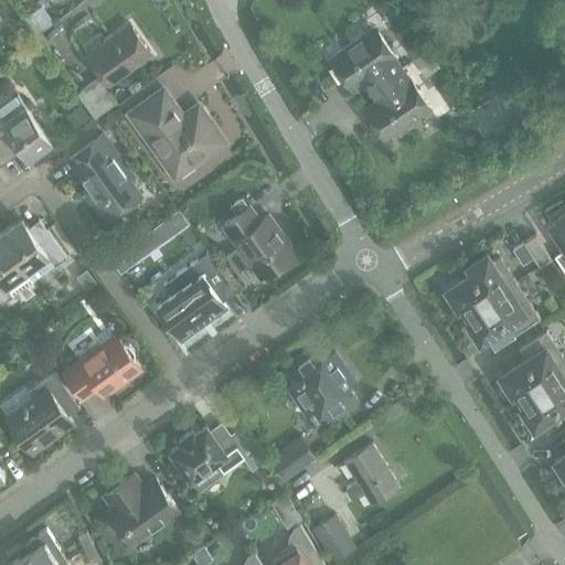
[(152,56),(153,55),(130,23),(87,54),(108,83),(150,53),(152,56)]
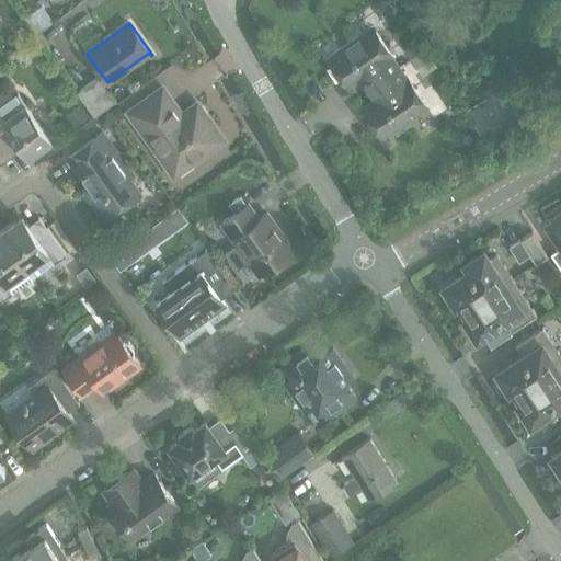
[(358,36),(328,57),(344,80),(348,88),(361,79),(367,89),(400,67),(376,32),(373,26),(358,36)]
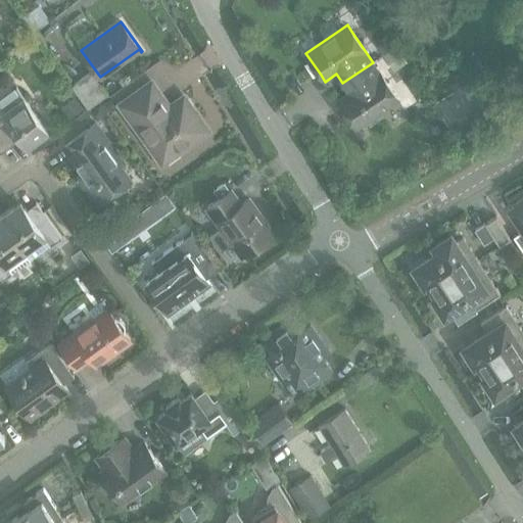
[(384,55),(394,70),(407,62),(396,46),(384,55)]
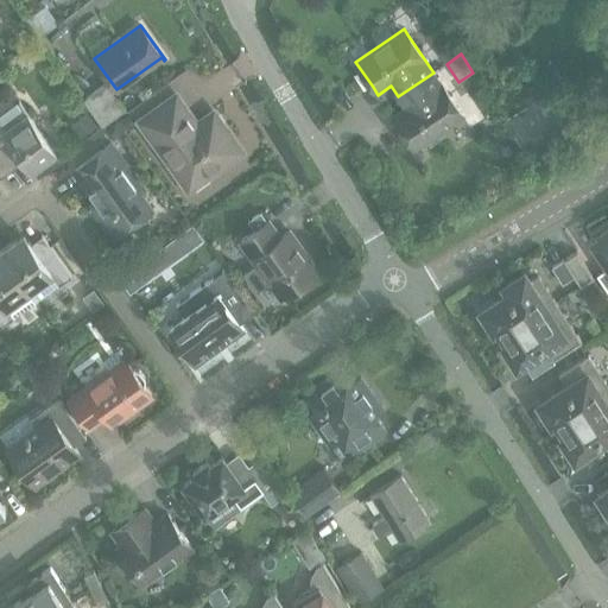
[(405,106),(392,114),(397,122),(415,147),(448,125),(463,114),(458,108),(434,73),(398,96),(405,106)]
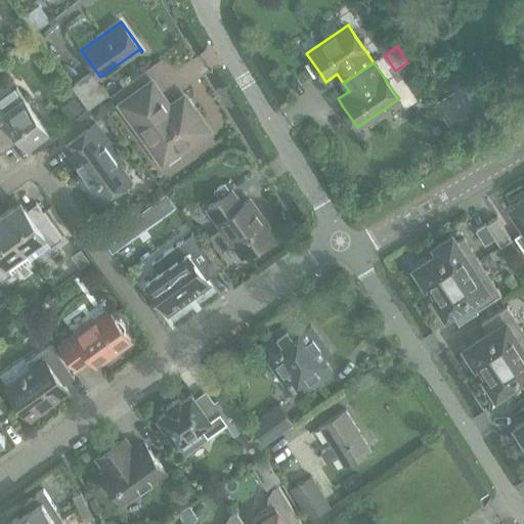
[(455,135),(510,100),(489,69),(435,103),(455,135)]
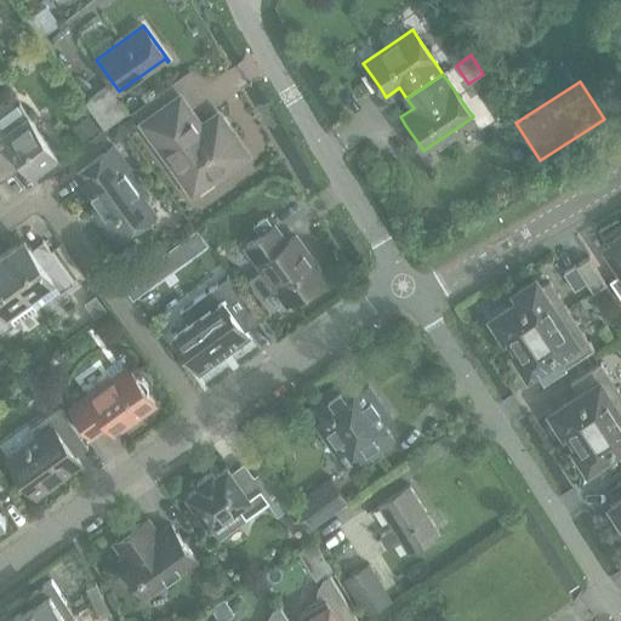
[(108,85),(85,101),(104,129),(129,112),(108,85)]
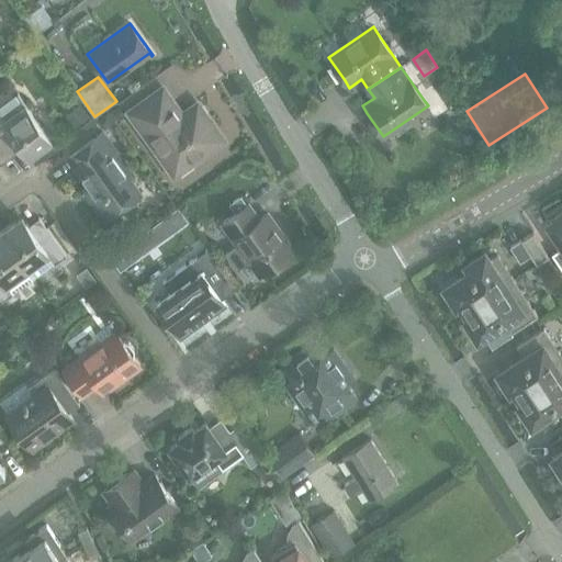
[(163,88),(130,112),(175,173),(223,139),(197,103),(181,114),(163,88)]
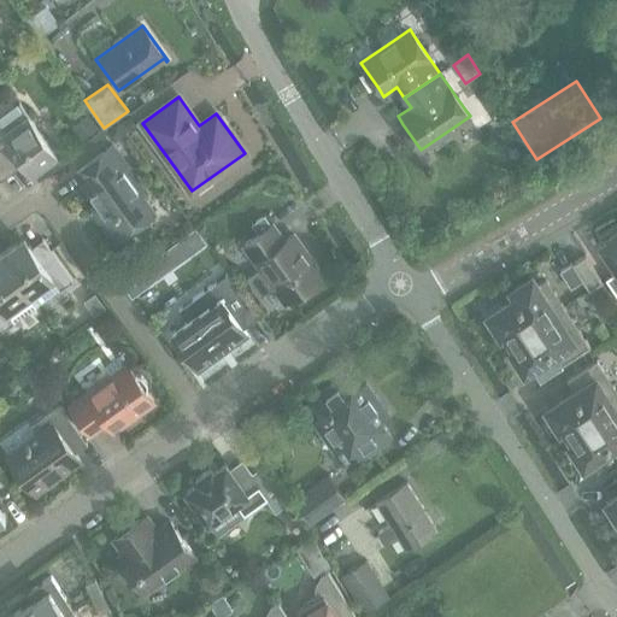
[(19,103),(0,116),(0,175),(3,178),(25,160),(31,169),(40,163),(41,164),(57,153),(19,103)]
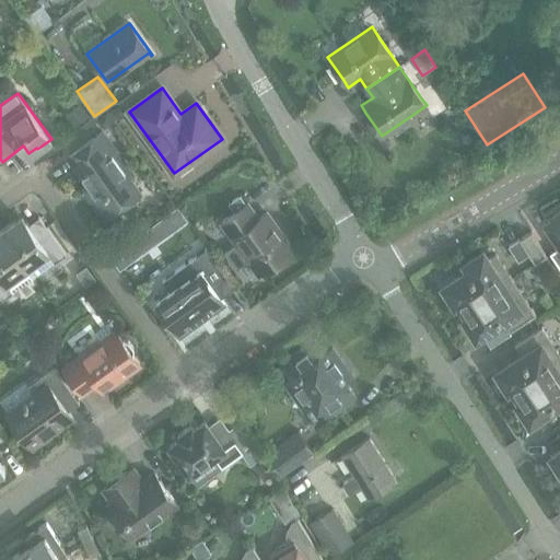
[(81,104),(66,115),(73,127),(90,115),(81,104)]
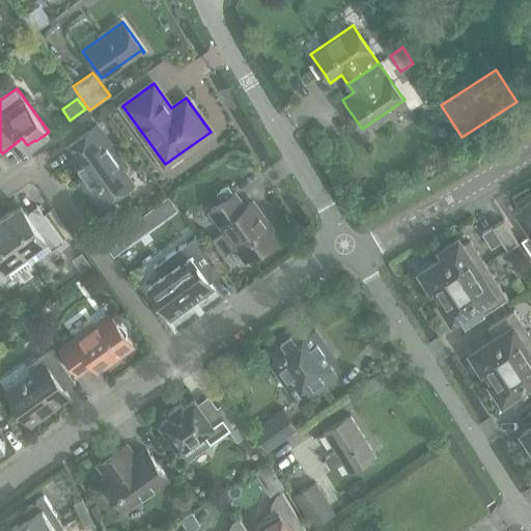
[(111,112),(117,108),(112,101),(106,106),(111,112)]
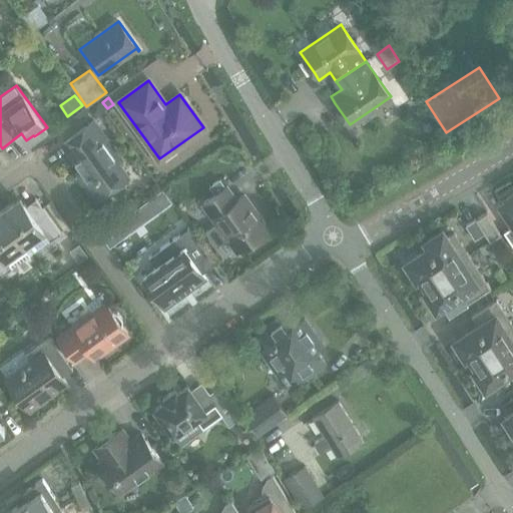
[(104,111),(98,103),(89,109),(95,117),(104,111)]
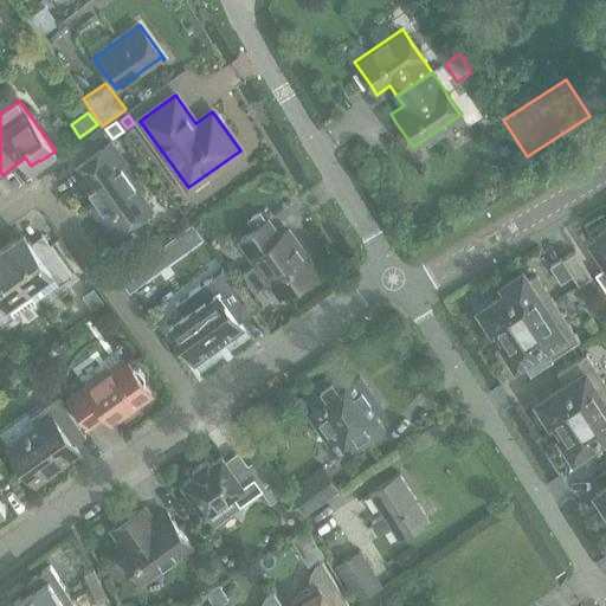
[(137,189),(142,186),(110,142),(73,168),(97,199),(92,202),(114,233),(150,207),(137,189)]
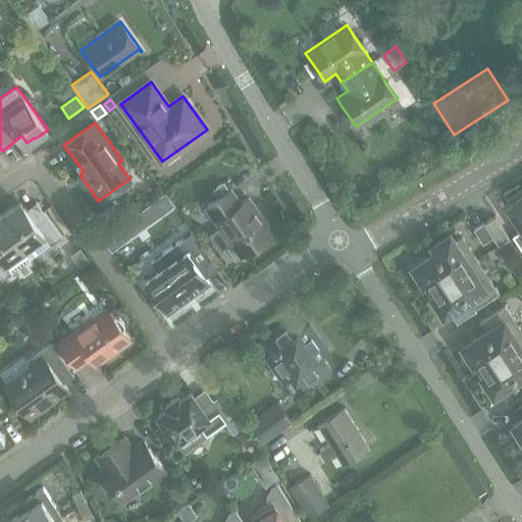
[(224,183),(213,191),(219,198),(229,190),(224,183)]
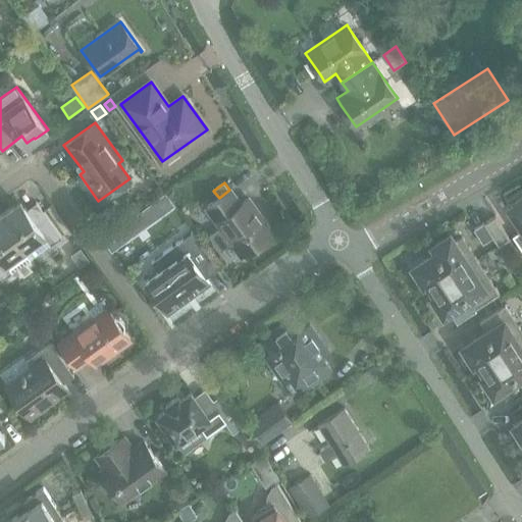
[(219,198),(206,207),(220,226),(208,235),(219,251),(231,242),(241,255),(250,248),(256,249),(263,244),(264,238),(272,231),(248,198),(241,204),(230,190),(229,190),(219,198)]
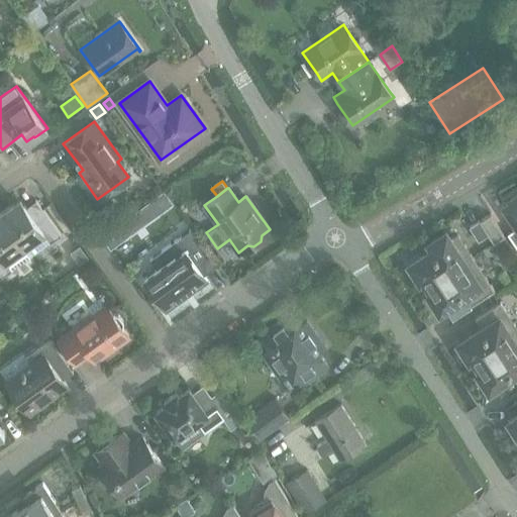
[(516,225),(507,233),(516,247),(516,192),(516,193),(515,192),(513,194),(514,195),(510,198),(511,200),(504,205),(509,213),(509,215),(510,214),(515,220),(514,221),(514,222),(515,221),(516,224),(516,225)]
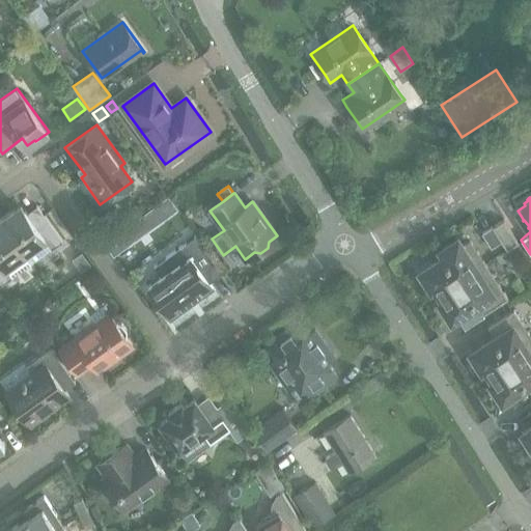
[(176,213),(167,200),(146,215),(157,228),(176,213)]
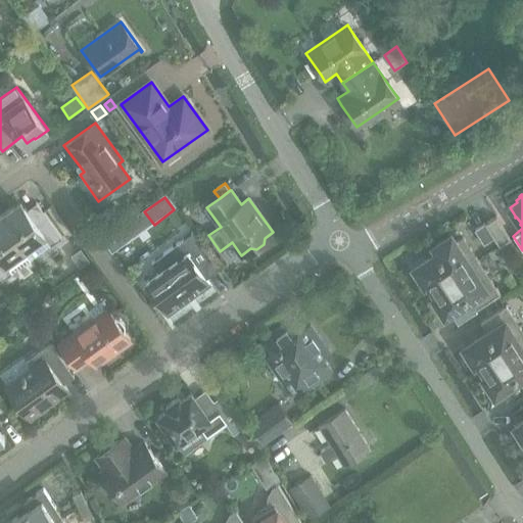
[(13,208),(12,207),(0,216),(32,258),(61,237),(37,202),(27,209),(25,206),(24,207),(20,203),(13,208)]
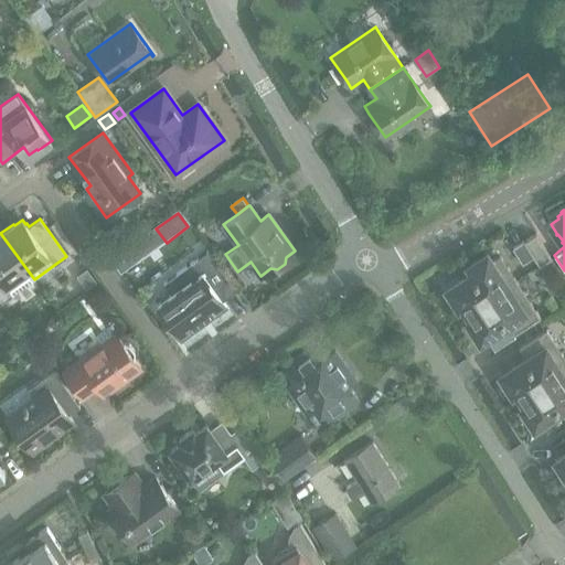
[(0,300),(2,302),(34,279),(0,233),(0,300)]
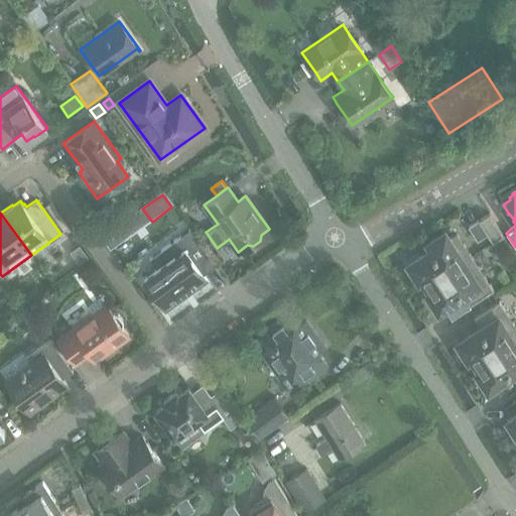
[(492,242),(503,235),(489,213),(478,220),(480,222),(482,226),(488,234),(492,242)]
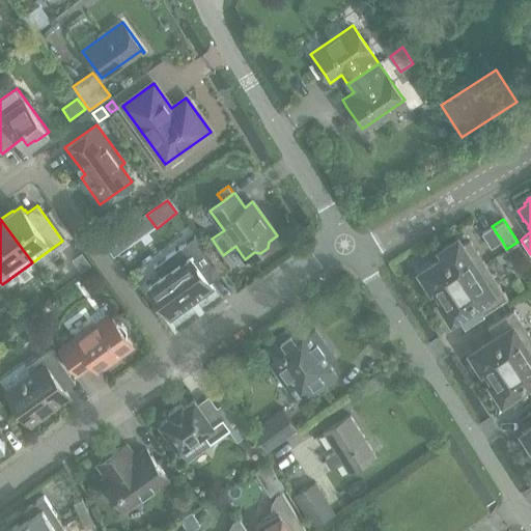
[(492,248),(502,241),(496,232),(494,228),(482,234),(492,248)]
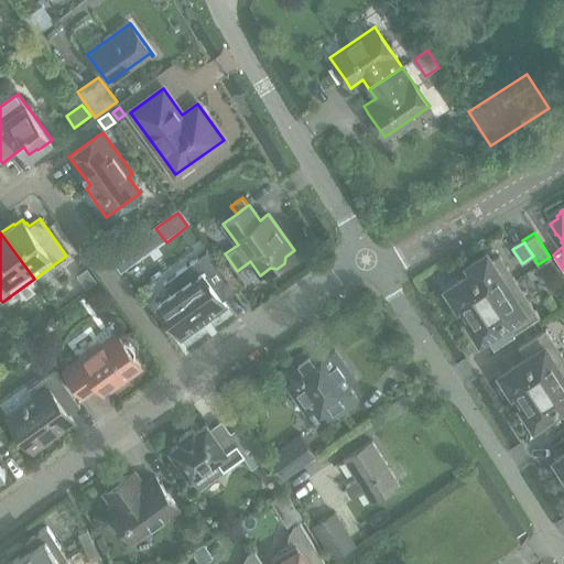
[(182,337),(226,305),(223,300),(236,290),(208,250),(163,283),(171,293),(156,303),(182,337)]
